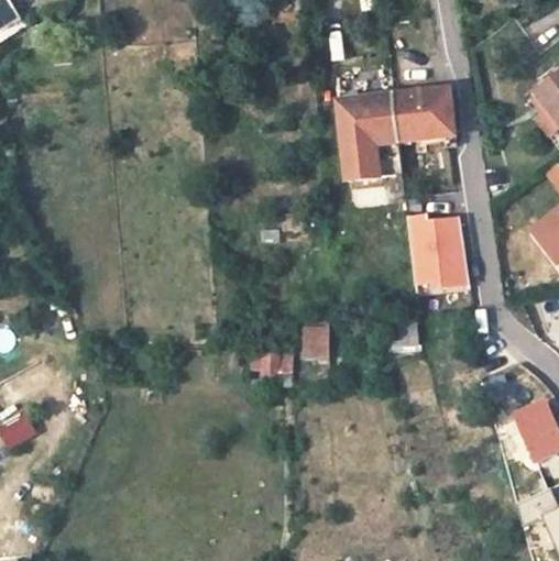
[(0,41),(28,26),(13,0),(0,0),(0,41)]
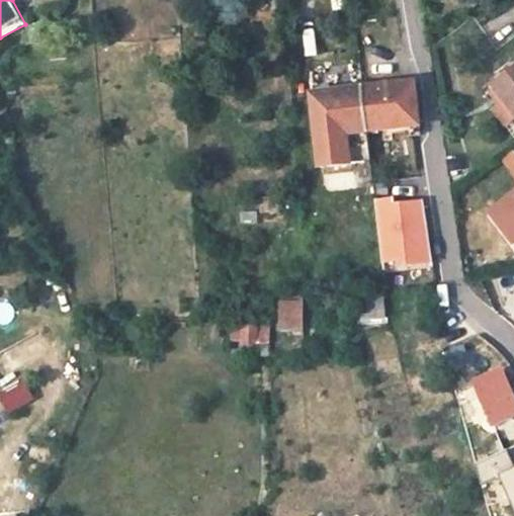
[(513,116),(513,63),(489,82),(513,116)]
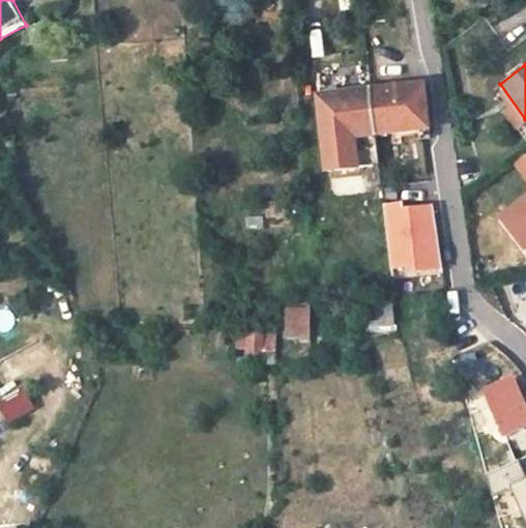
[(416,81),(364,85),(369,127),(419,123),(416,81)]
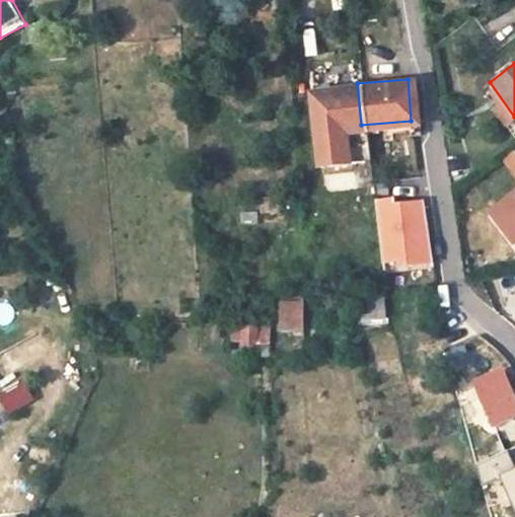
[(308,128),(361,125),(357,83),(305,86),(308,128)]
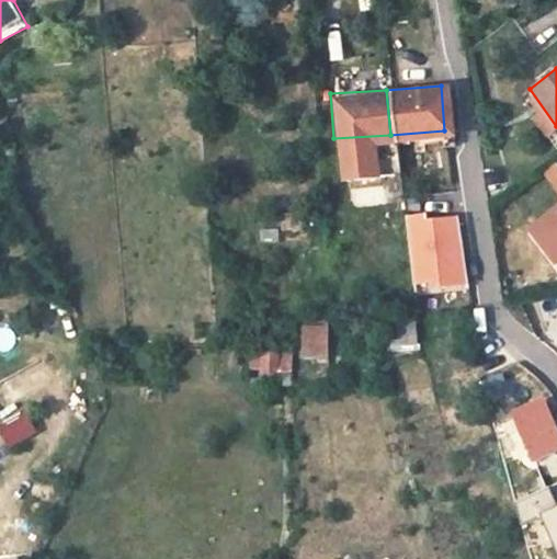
[(556,170),(549,177),(540,164),(527,174),(550,205),(521,228),(545,259),(556,249),(556,170)]
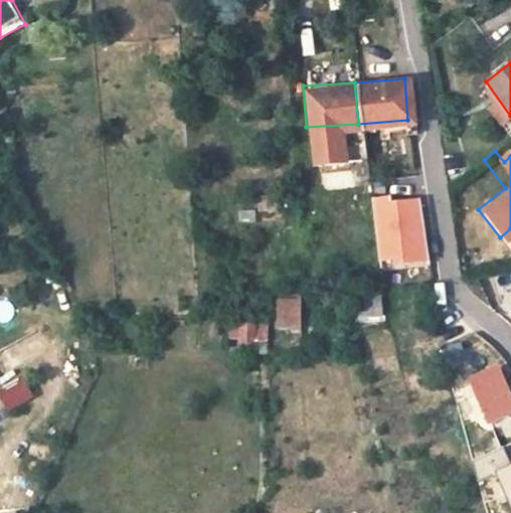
[(377,269),(427,267),(423,195),(374,197),(377,269)]
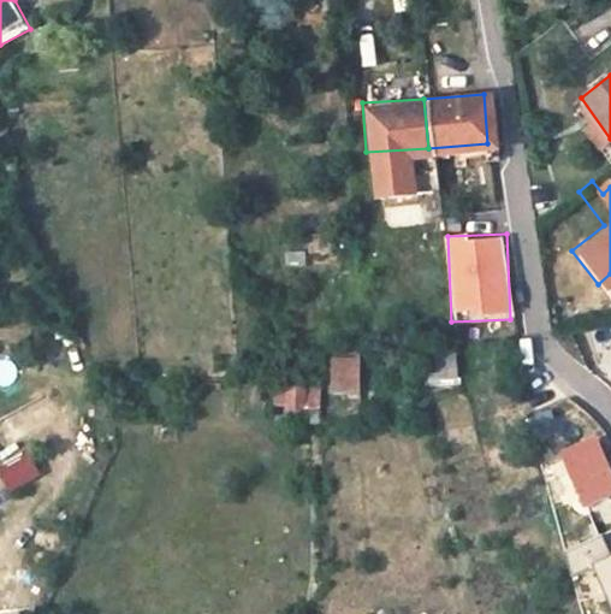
[(361,353),(328,353),(328,394),(360,394),(361,353)]
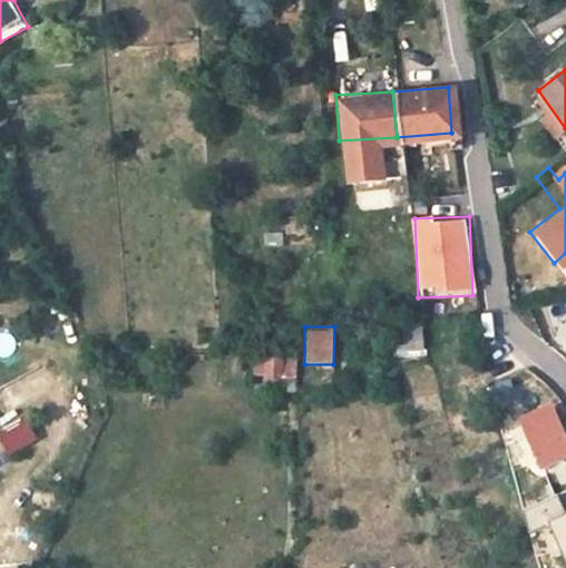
[(294,354),(250,353),(249,376),(294,378),(294,354)]
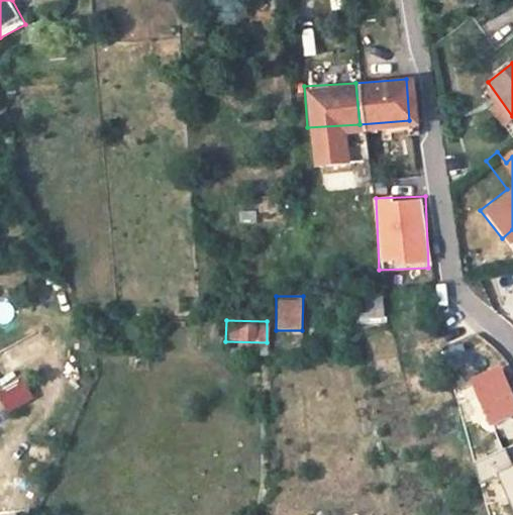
[(492,426),(512,416),(512,380),(505,363),(470,380),(492,426)]
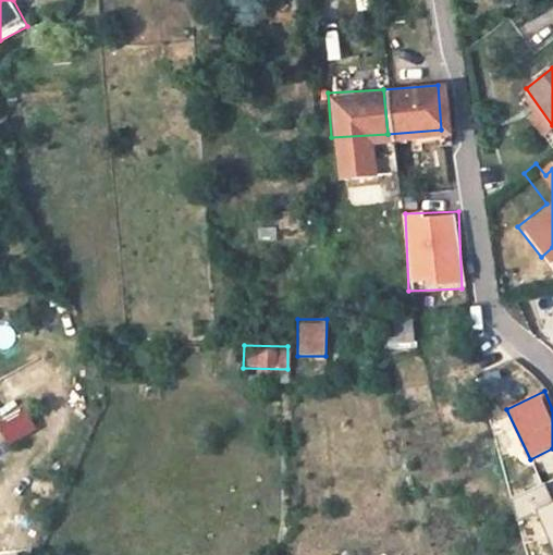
[(0,432),(7,444),(36,428),(26,410),(0,424),(0,432)]
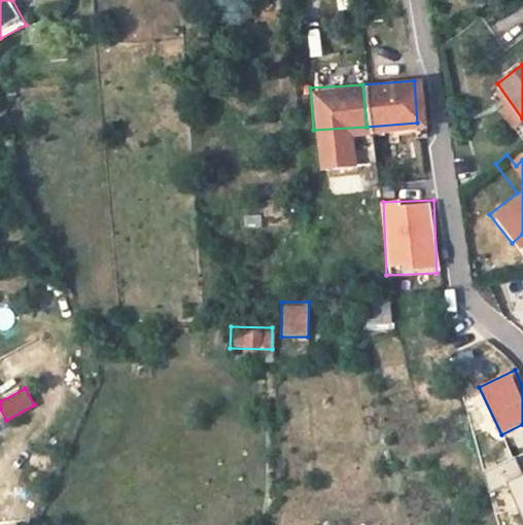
[(510,483),(522,518),(522,475),(522,476),(516,457),(480,470),(488,491),(510,483)]
